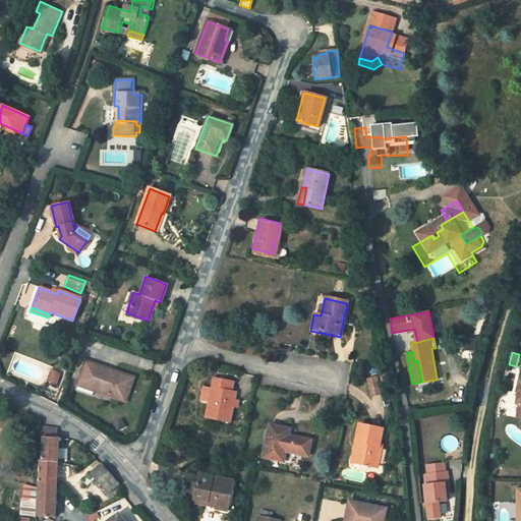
[(89,360),(81,380),(112,391),(110,396),(127,402),(136,377),(89,360)]
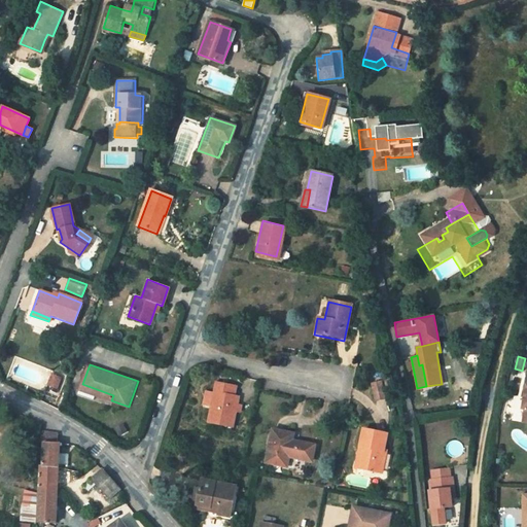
[(80,388),(111,400),(113,395),(82,384),(80,388)]
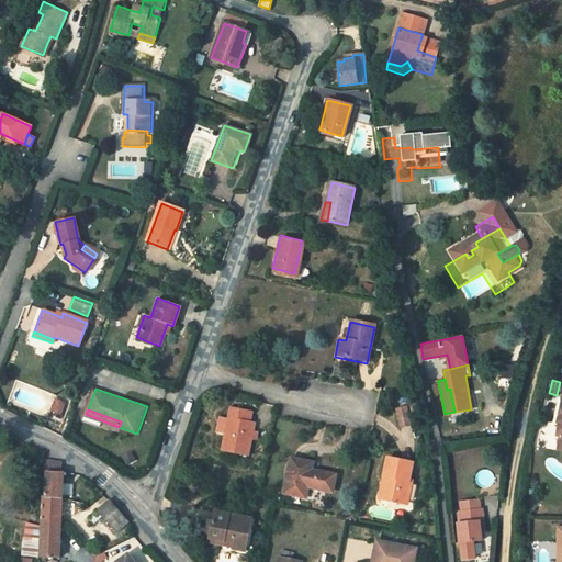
[(247,412),(229,409),(221,451),(247,456),(254,425),(245,423),(247,412)]
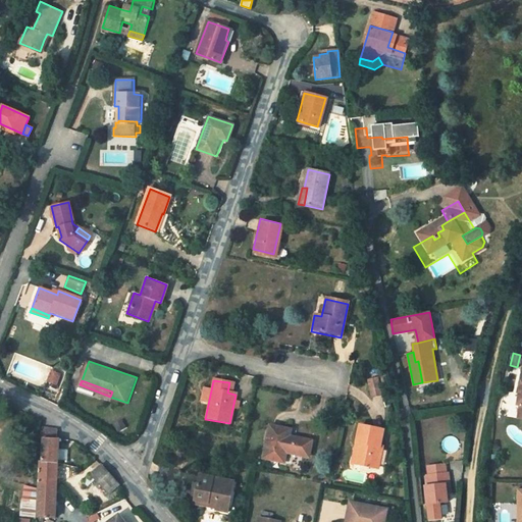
[(291,428),(269,424),(262,458),(280,462),(282,452),(305,457),(308,455),(310,444),(308,440),(289,435),(291,428)]
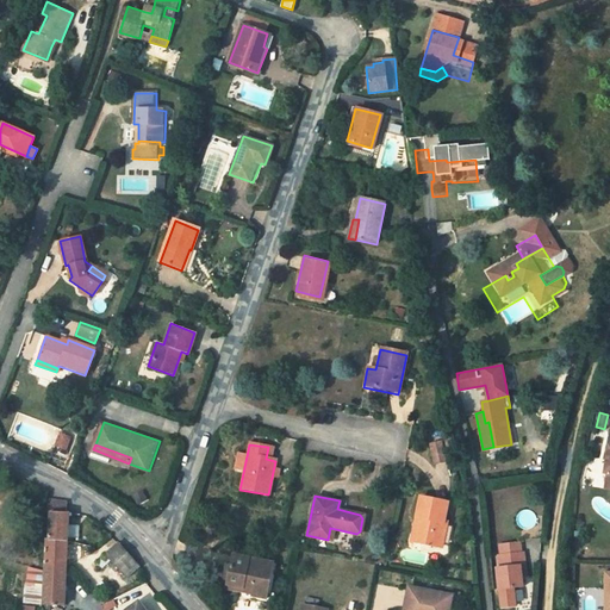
[(446,500),(419,496),(415,518),(419,520),(415,540),(440,546),(444,521),(441,521),(446,500)]
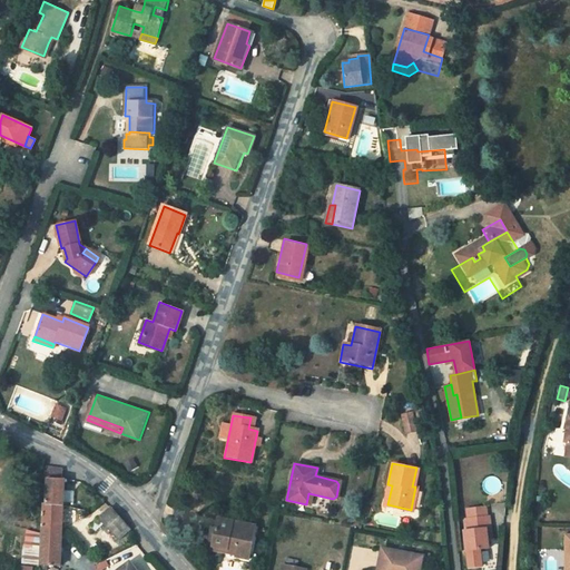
[(47,480),(46,503),(61,504),(62,500),(62,489),(64,480),(60,480),(61,470),(43,469),(43,480),(47,480)]
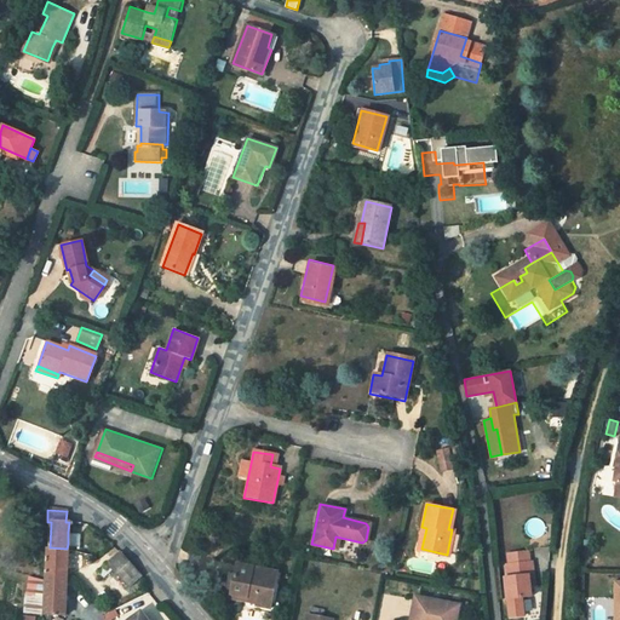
[(46,547),(44,570),(55,570),(55,578),(65,579),(67,549),(50,547),(46,547)]
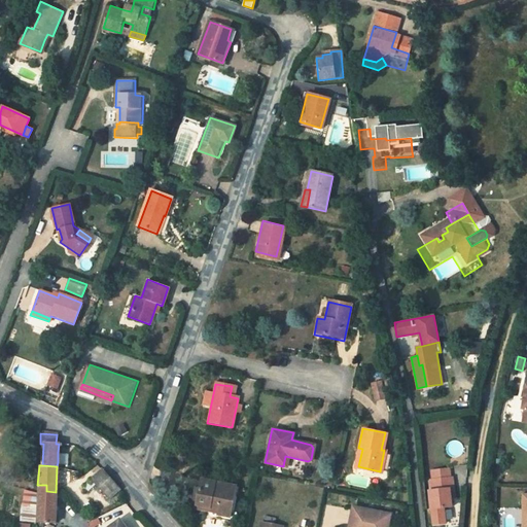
[(100,467),(88,478),(99,491),(110,481),(100,467)]
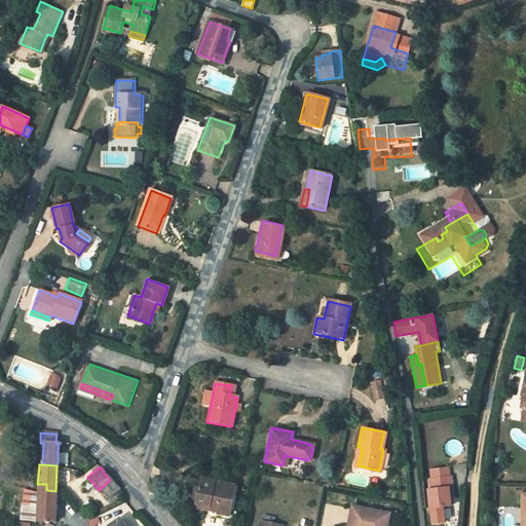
[(110,480),(99,490),(109,502),(120,493),(110,480)]
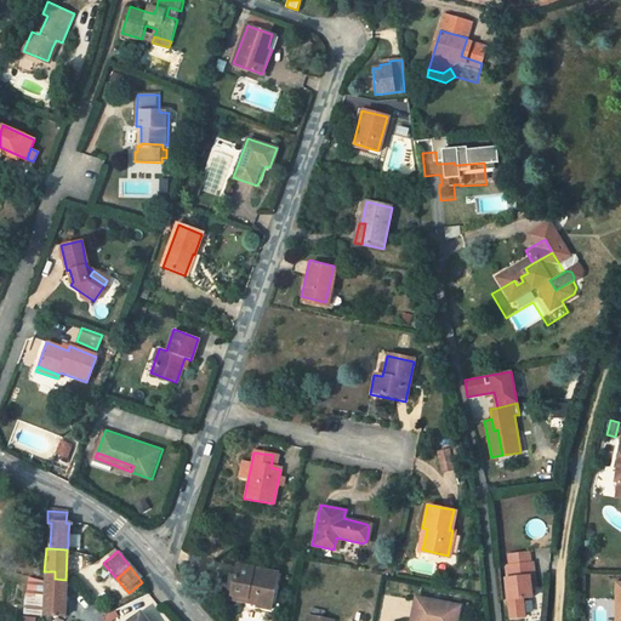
[(278,574),(238,567),(232,596),(258,602),(257,608),(271,611),(278,574)]
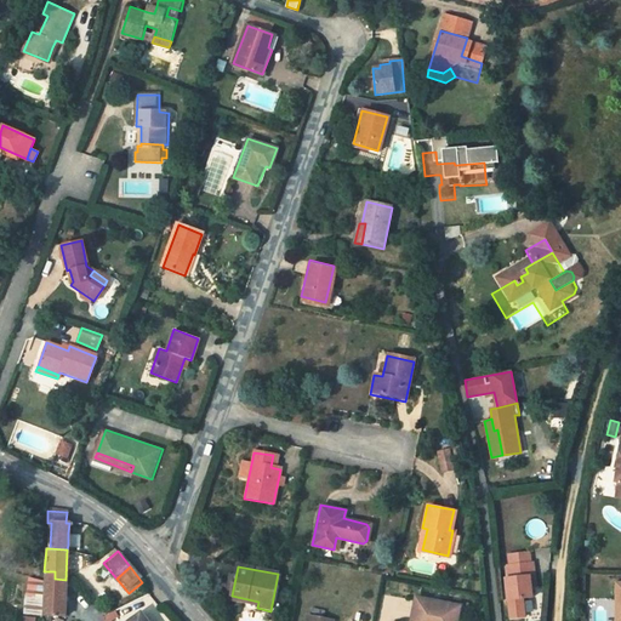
[(502,570),(503,581),(522,579),(520,568),(502,570)]
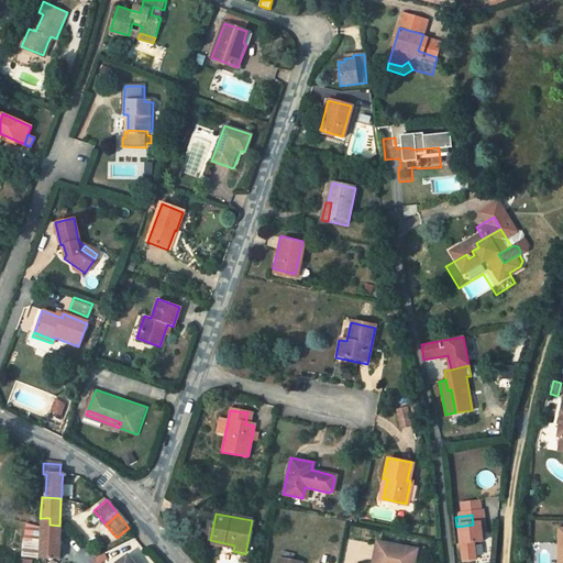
[(50,518),(40,518),(40,527),(40,528),(37,558),(58,559),(59,526),(50,525),(50,518)]
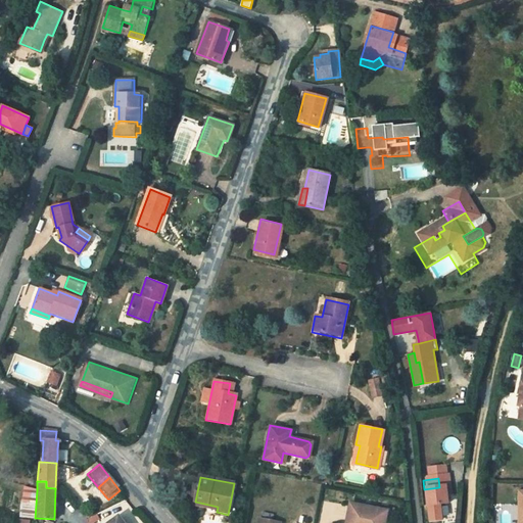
[(443,498),(441,487),(439,487),(424,489),(419,490),(421,502),(419,503),(421,521),(422,521),(421,522),(433,522),(433,519),(442,518),(440,508),(439,500),(443,498)]
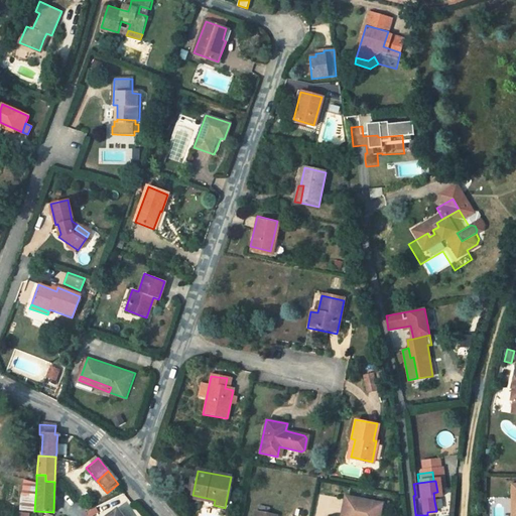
[(380,515),(383,504),(346,497),(342,515),(380,515)]
